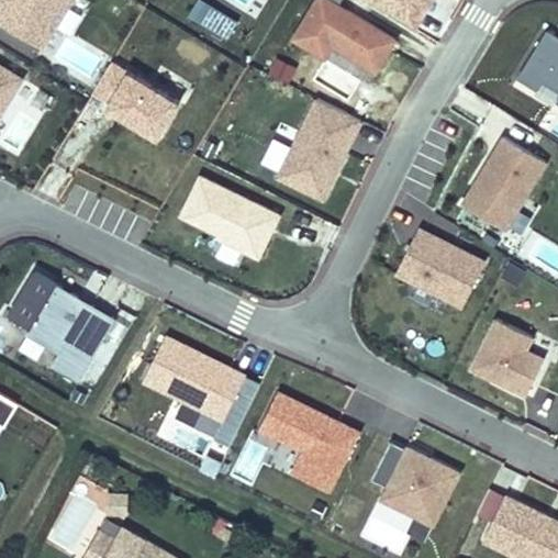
[(0,33),(40,57),(75,0),(0,0),(0,33)]
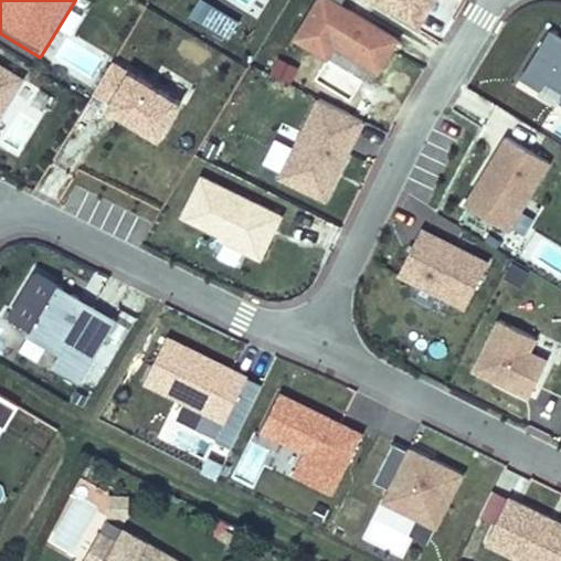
[(392,43),(334,8),(338,0),(315,0),(290,43),(323,62),(329,50),(373,75),(392,43)]
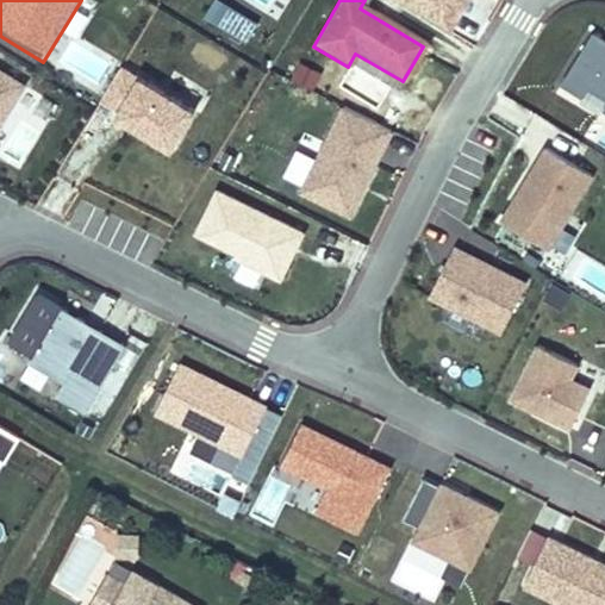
[(386,0),(443,35),(463,0),(386,0)]
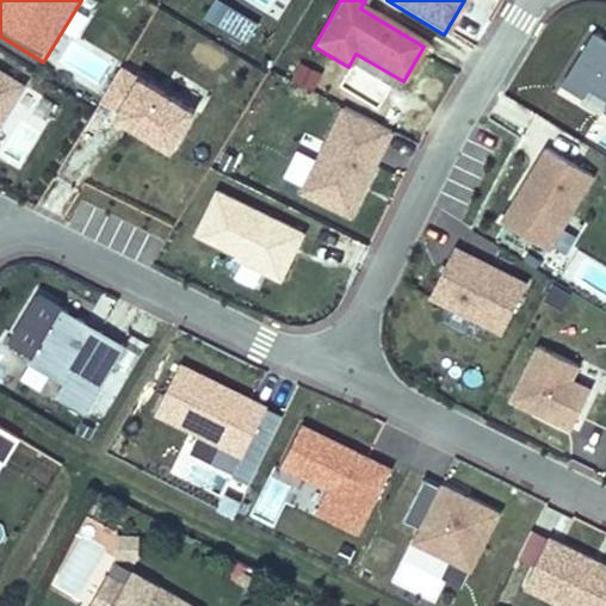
[(199,23),(242,48),(255,26),(211,1),(199,23)]
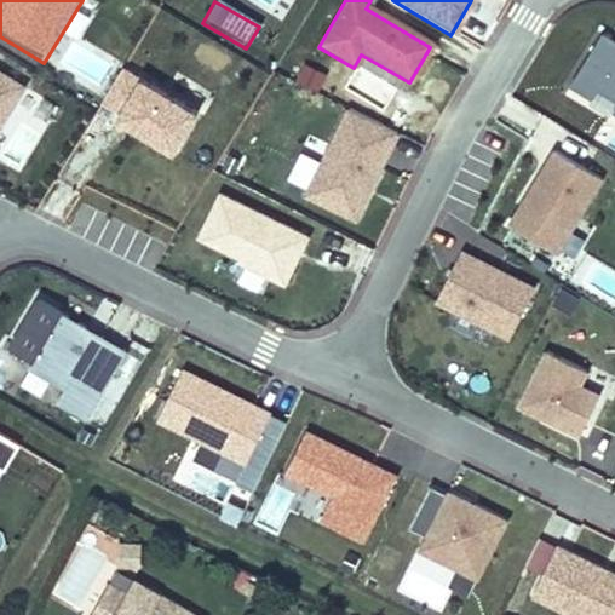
[(614,116),(614,46),(597,36),(565,87),(586,101),(592,91),(614,104),(609,114),(614,116)]
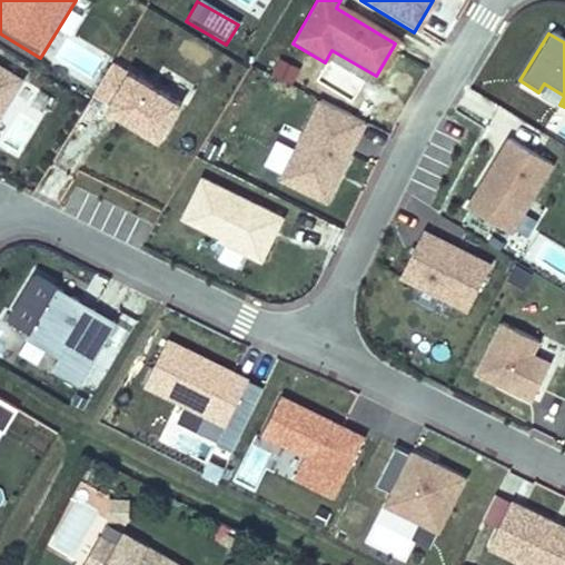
[(267,78),(289,87),(296,69),(275,60),(267,78)]
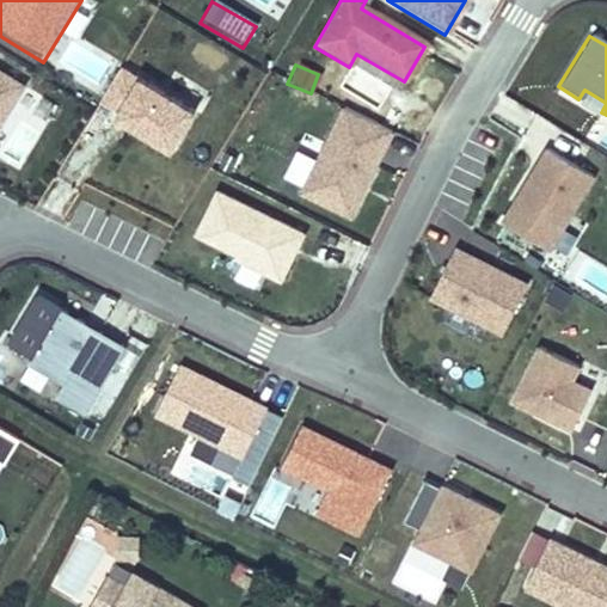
[(171,158),(194,120),(120,75),(99,109),(117,120),(115,124),(171,158)]
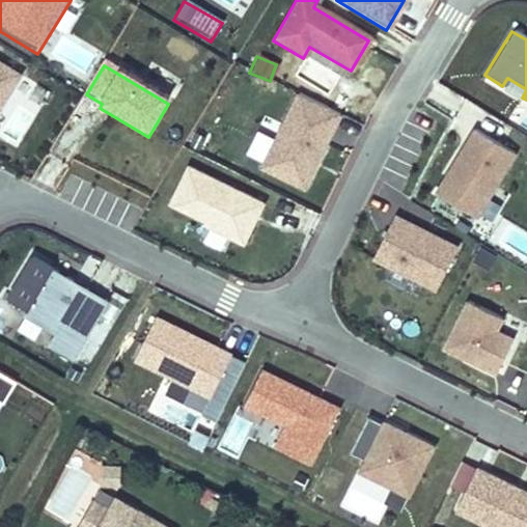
[(0,110),(19,80),(0,68),(0,110)]
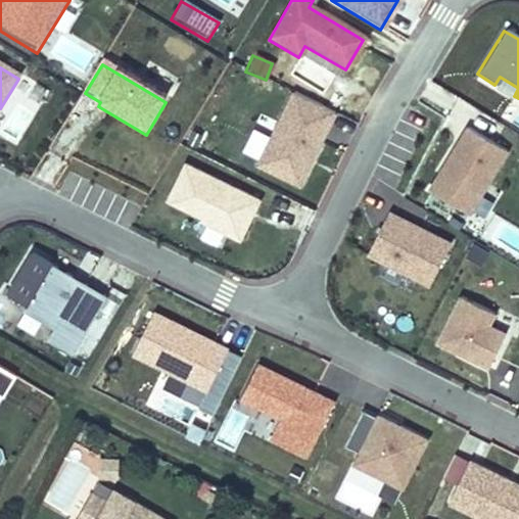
[(30,83),(0,127),(0,142),(10,148),(47,94),(30,83)]
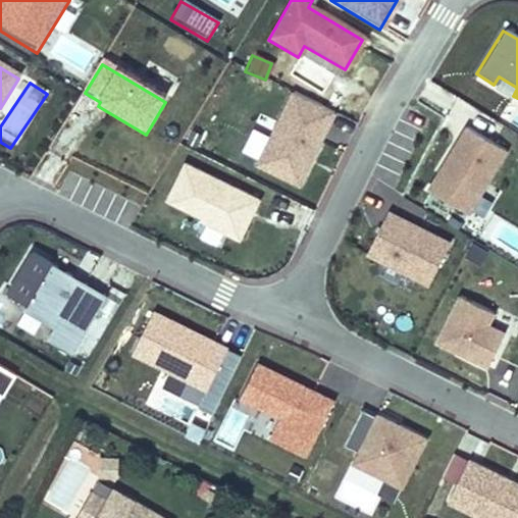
[(297,188),(331,114),(291,94),(255,167),(297,188)]
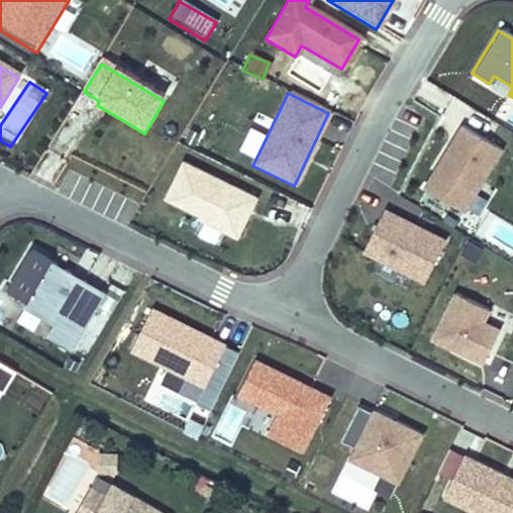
[(462,213),(499,149),(459,127),(436,168),(438,169),(425,191),(462,213)]
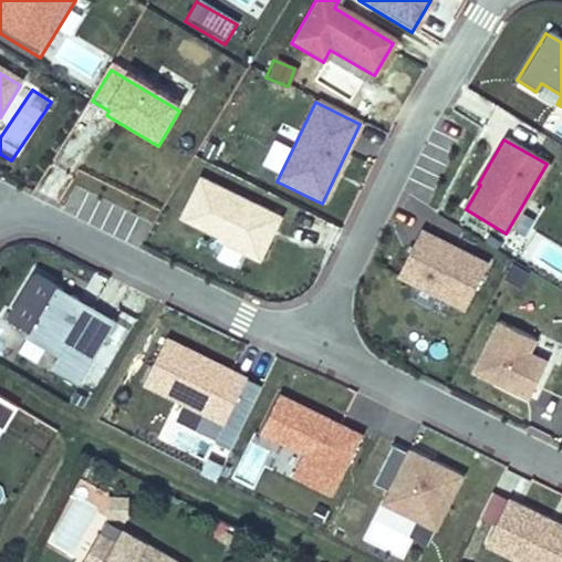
[(258,167),(276,175),(287,149),(270,142),(258,167)]
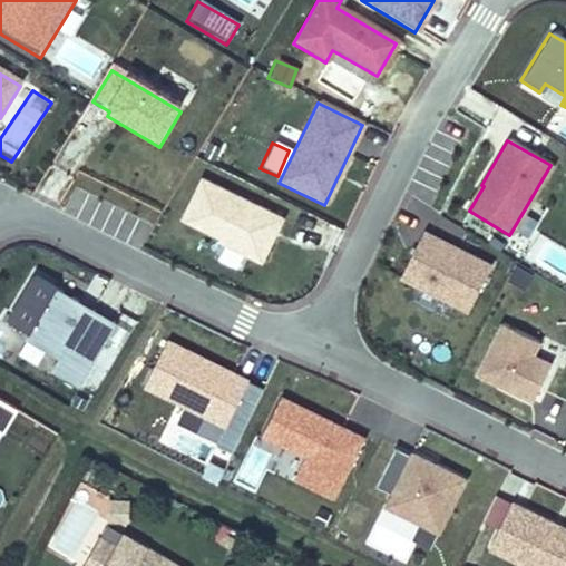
[(260,266),(281,222),(201,184),(181,225),(220,243),(217,246),(260,266)]
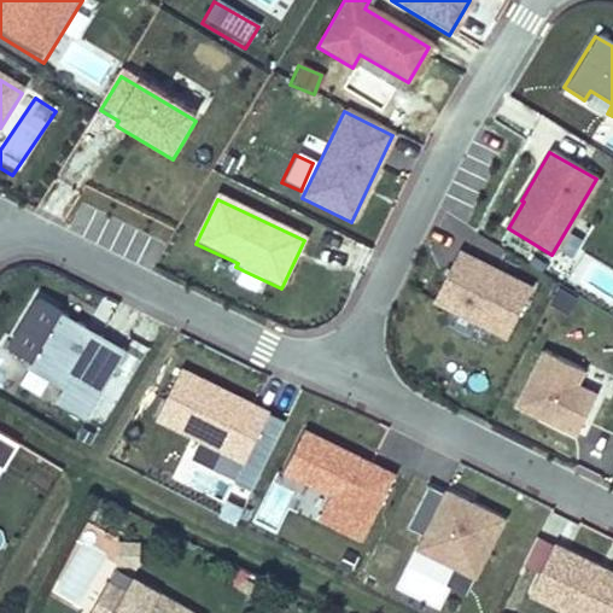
[(506,340),(530,290),(456,254),(432,304),(506,340)]
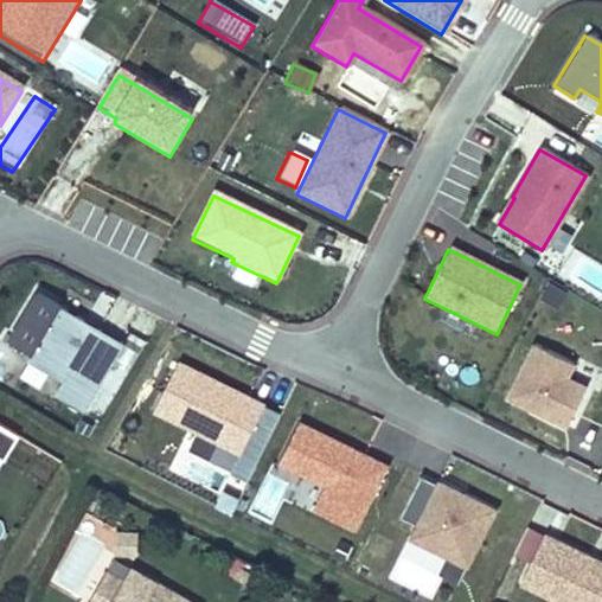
[(85,411),(125,344),(37,293),(10,340),(32,353),(29,360),(64,382),(56,395),(85,411)]
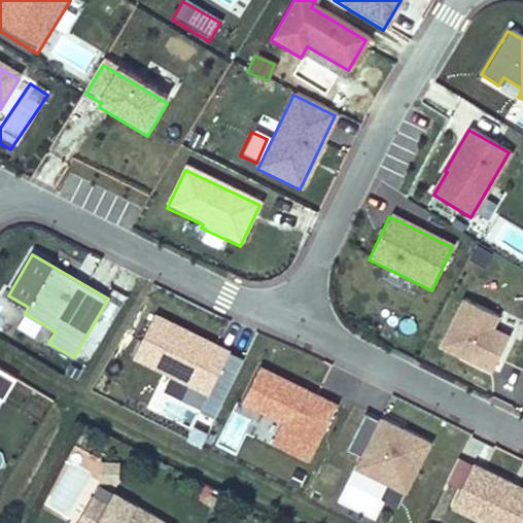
[(491,373),(510,336),(495,328),(500,317),(464,299),(441,347),(491,373)]
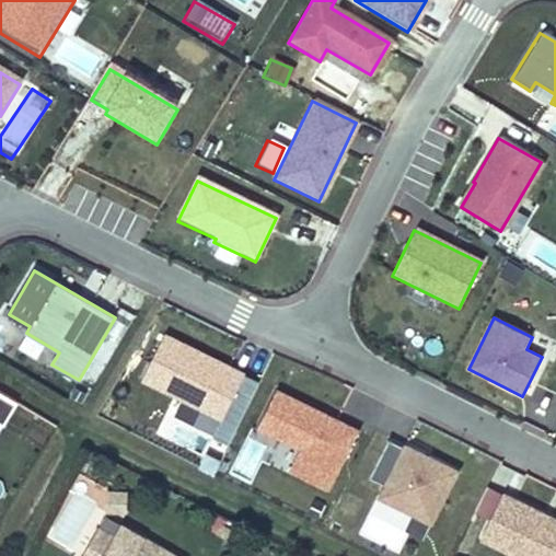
[(245,372),(164,334),(141,382),(221,420),(212,438),(229,446),(261,382),(244,374),(245,372)]
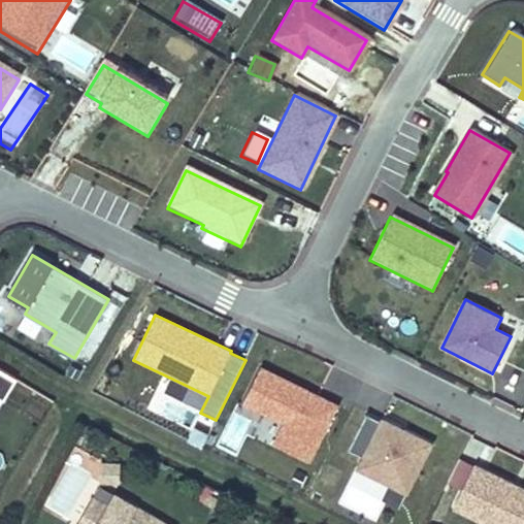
[(310,463),(338,404),(261,368),(243,405),(284,424),(274,446),(310,463)]
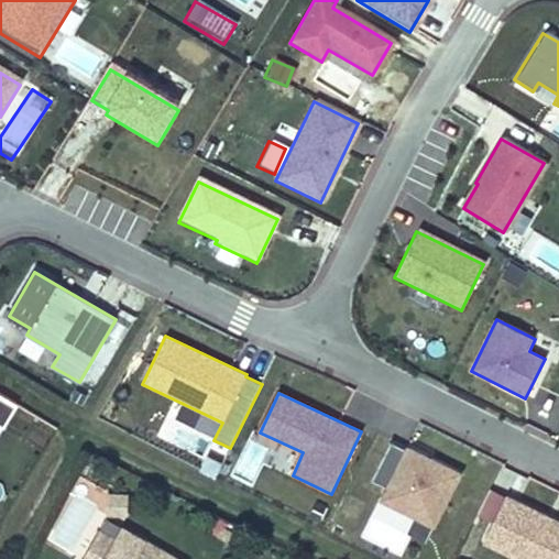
[(0,430),(2,431),(15,408),(0,398),(0,430)]
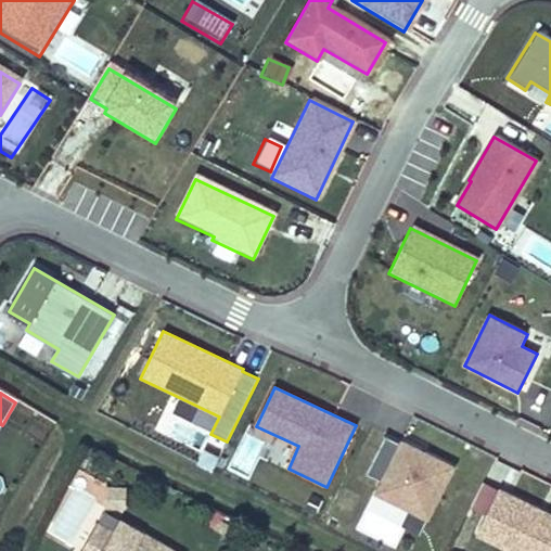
[(173,438),(176,424),(201,431),(205,411),(166,401),(157,434),(173,438)]
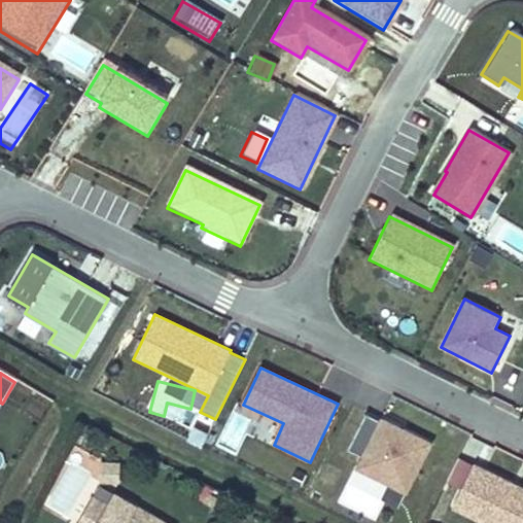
[(408,495),(432,444),(381,418),(380,421),(367,415),(348,451),(361,458),(356,469),(408,495)]
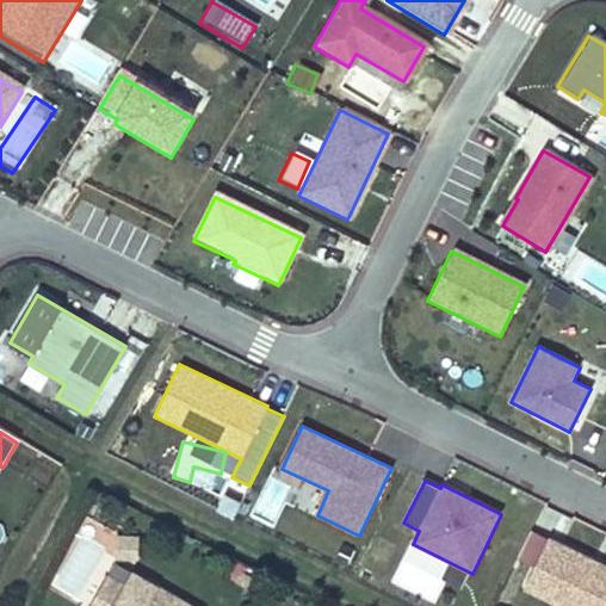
[(133,561),(135,539),(116,538),(115,560),(133,561)]
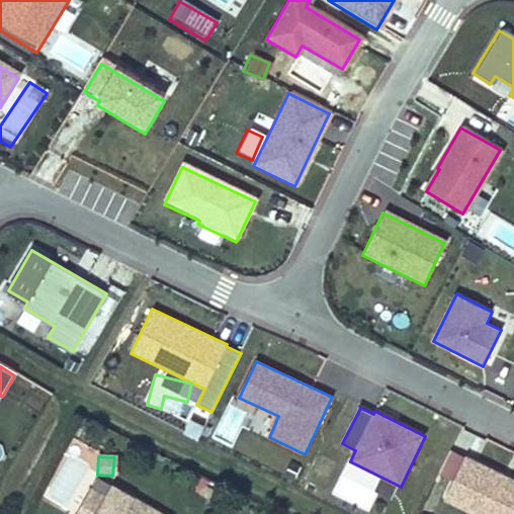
[(513,513),(513,479),(466,456),(445,501),(472,513),(513,513)]
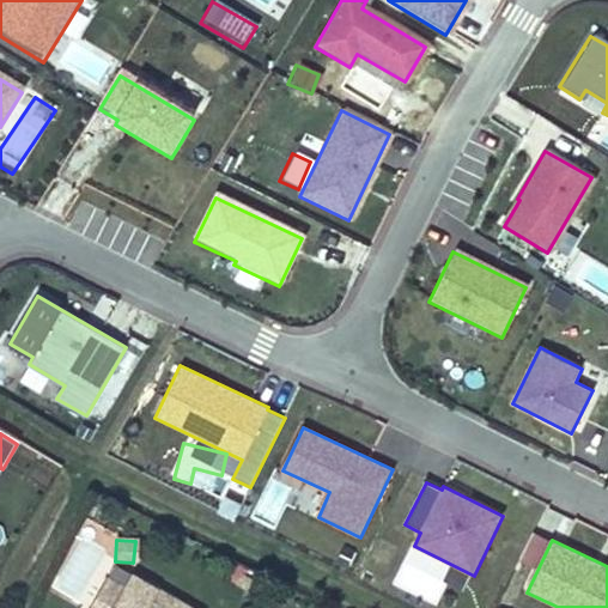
[(115,607),(134,575),(116,564),(91,607),(115,607)]
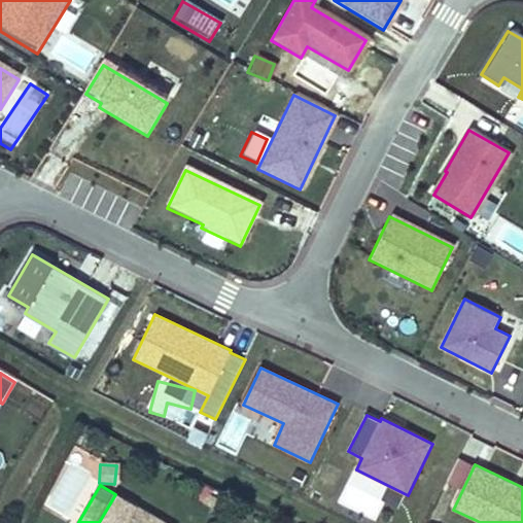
[(170,522),(116,493),(115,494),(99,522),(170,522)]
